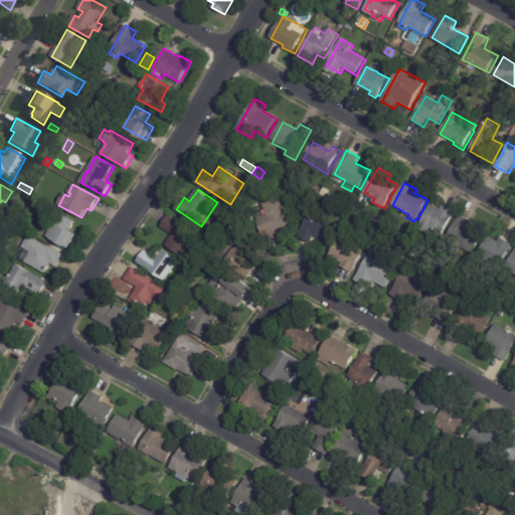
[(279,233),(262,240),(253,219),(268,214),(265,204),(274,200),(274,199),(282,196),(288,213),(289,212),(292,220),(291,221),(293,228),(279,233)]
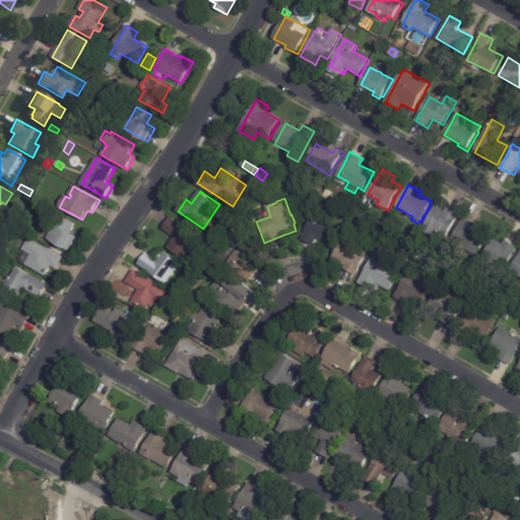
[(449,207),(460,214),(447,239),(436,233),(434,237),(423,230),(436,206),(446,212),(449,207)]
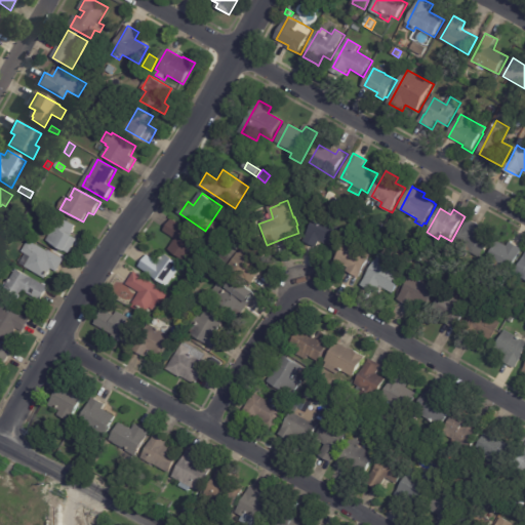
[(316,247),(306,242),(317,216),(346,229),(336,249),(321,242),(319,248),(316,247)]
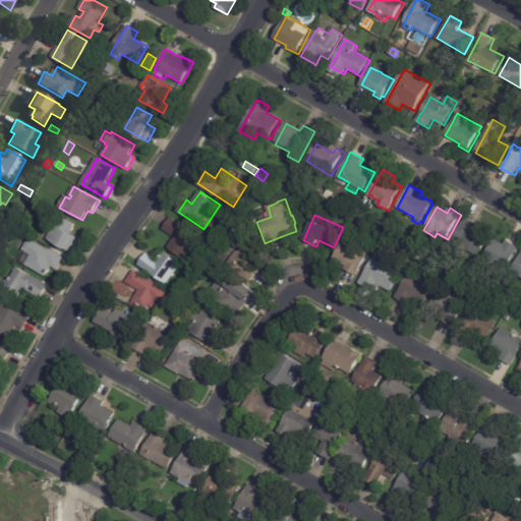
[(72,231),(71,234),(77,237),(69,251),(47,239),(56,224),(54,223),(57,219),(58,220),(60,216),(75,224),(73,227),(74,227),(72,231)]
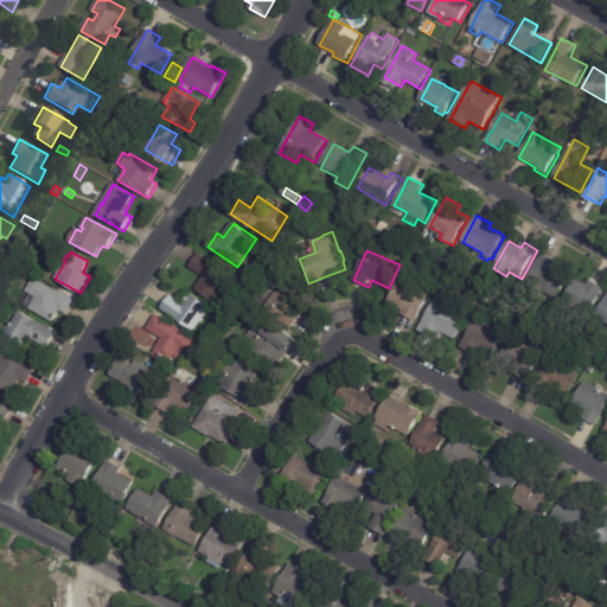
[(544,254),(557,261),(554,268),(570,278),(558,300),(526,282),(543,253),(544,254)]
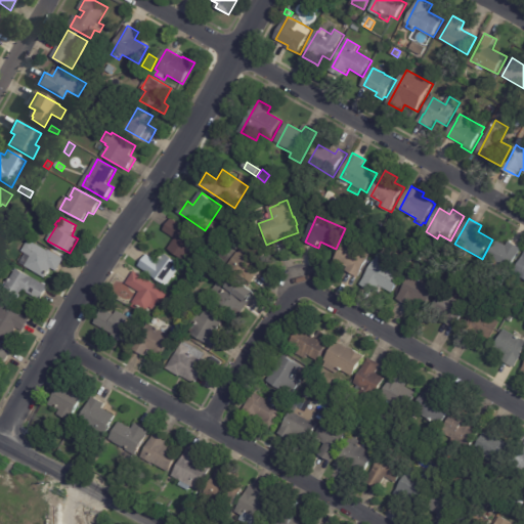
[(177,241),(177,238),(166,230),(173,220),(202,239),(186,261),(170,250),(177,241)]
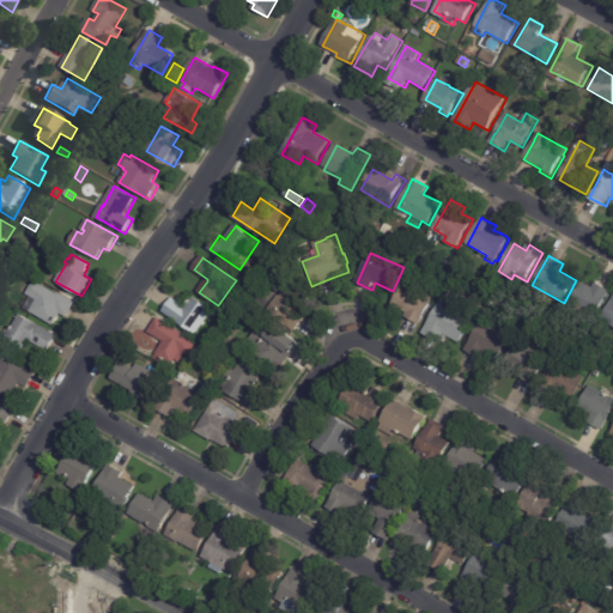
[(74,305),(67,317),(60,314),(53,326),(24,309),(30,297),(26,295),(34,281),(56,295),(56,293),(76,303),(74,305)]
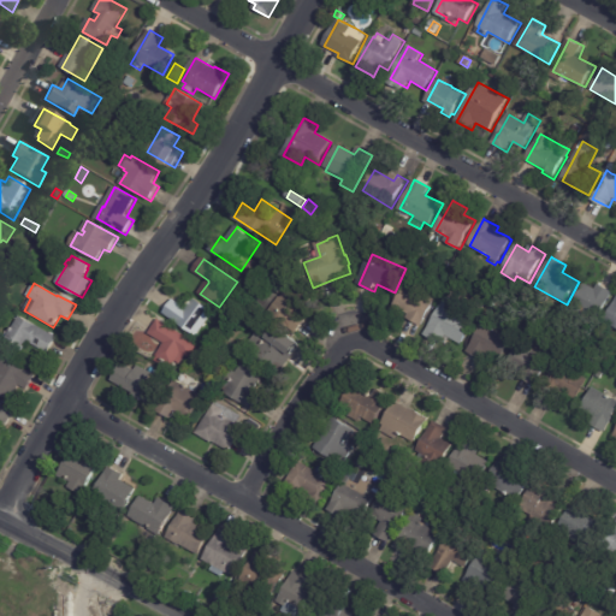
[(602,285),(615,292),(600,319),(574,304),(585,283),(597,290),(600,284),(602,285)]
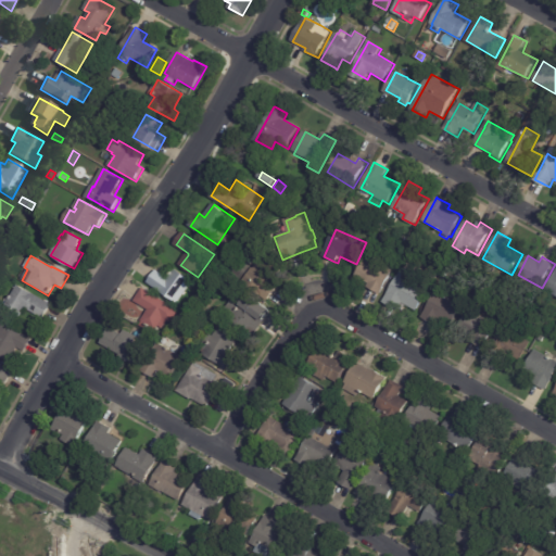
[(381,295),(368,288),(370,285),(356,276),(368,256),(394,273),(381,295)]
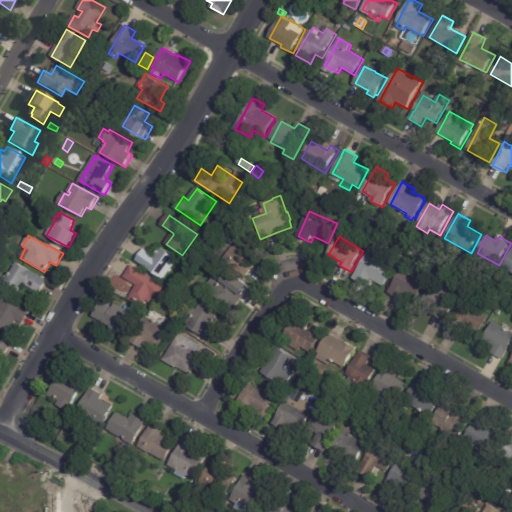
[(255,268),(248,277),(224,259),(234,247),(235,248),(243,238),(260,251),(251,262),(256,267),(255,268)]
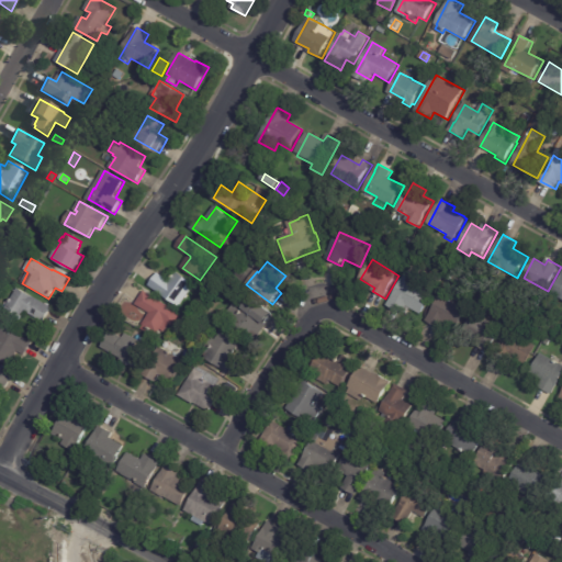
[(400,312),(389,305),(408,270),(419,276),(414,284),(434,295),(423,315),(408,307),(405,314),(400,312)]
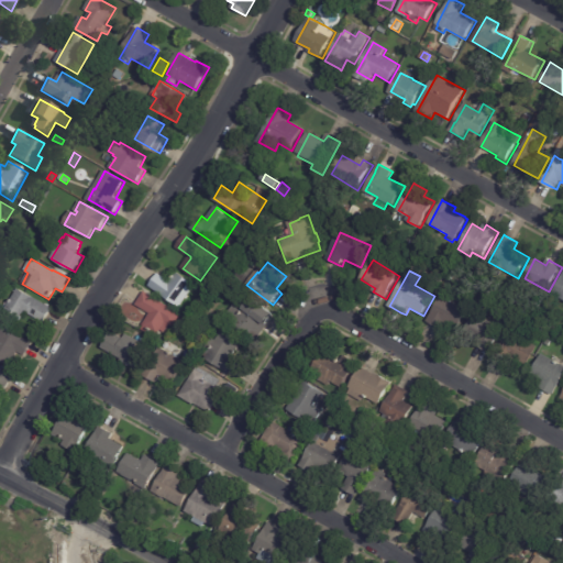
[(152,285),(161,274),(170,282),(177,272),(197,286),(180,308),(164,296),(151,286),(152,285)]
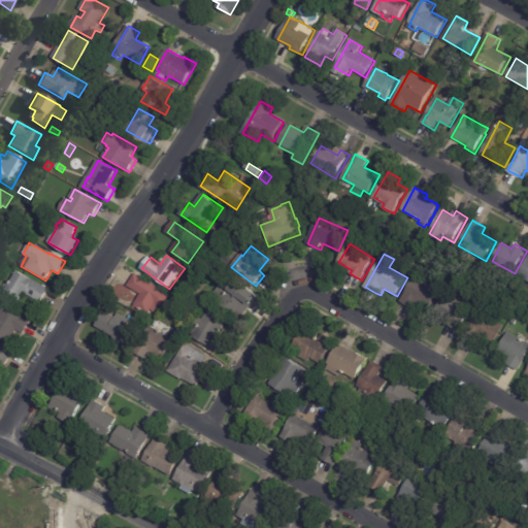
[(423,257),(428,260),(425,265),(420,262),(423,257)]
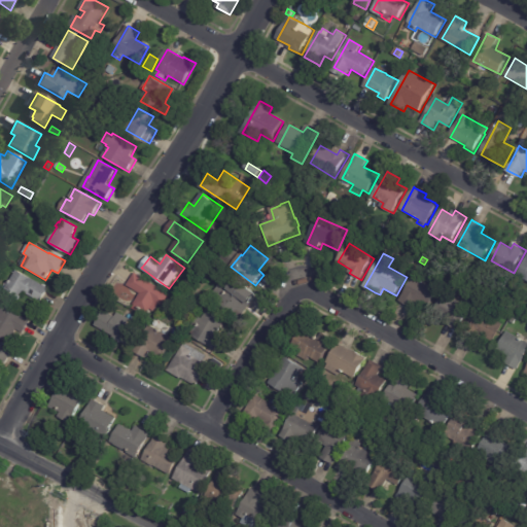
[(526,280),(518,276),(526,257),(526,280)]
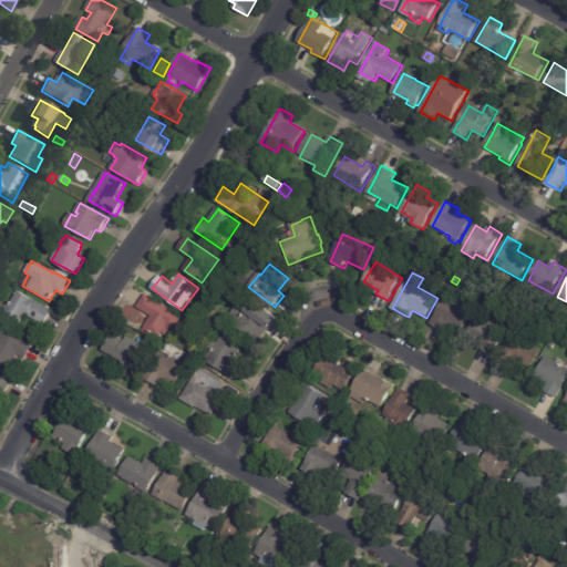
[(51,312),(44,326),(26,315),(19,328),(2,318),(18,291),(52,311),(51,312)]
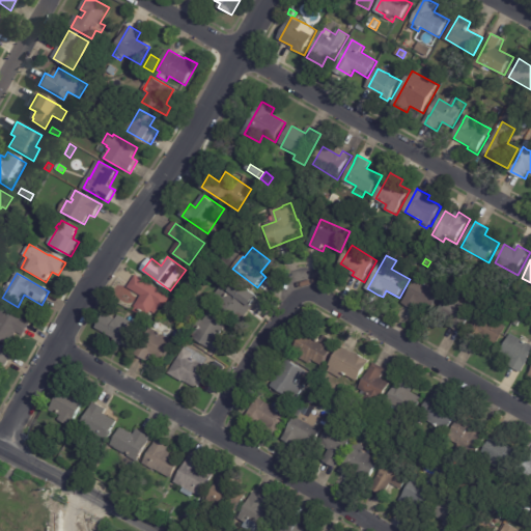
[(171,298),(164,309),(160,307),(156,314),(152,312),(149,317),(135,308),(143,297),(130,288),(137,276),(171,298)]
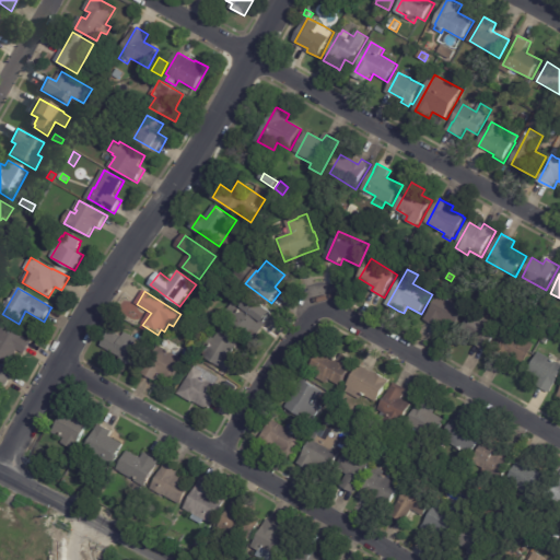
[(272,317),(265,328),(263,327),(254,340),(223,319),(242,293),(273,315),(272,317)]
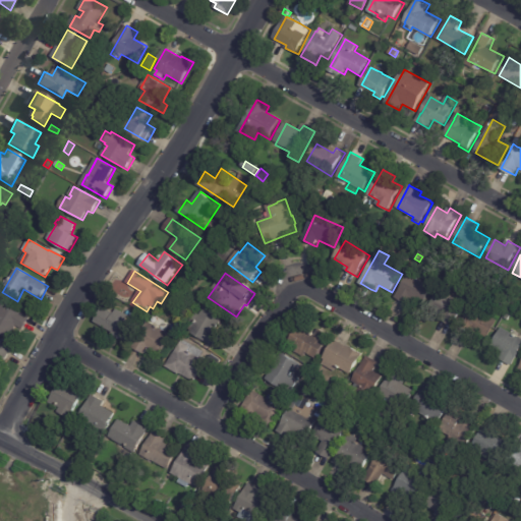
[(408,301),(398,295),(410,274),(433,288),(424,305),(412,298),(410,302),(408,301)]
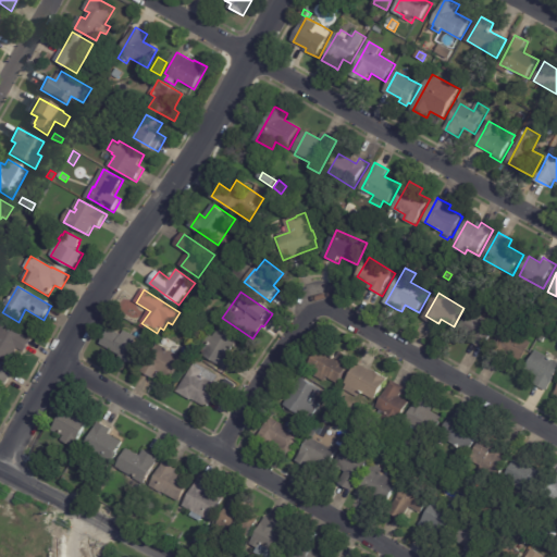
[(485,349),(472,342),(477,335),(462,326),(472,311),(499,326),(485,349)]
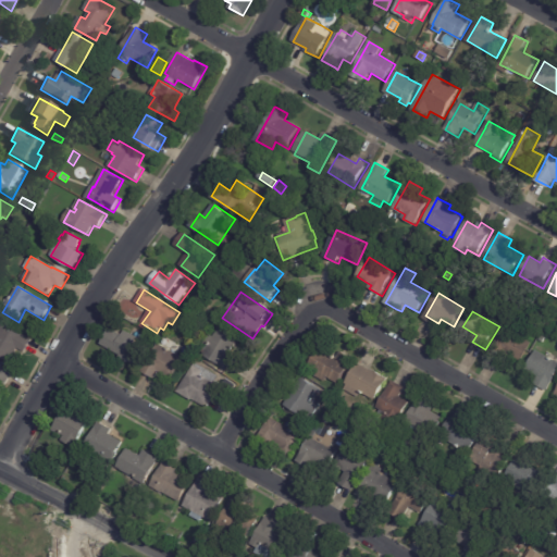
[(32,342),(25,353),(17,348),(10,362),(0,357),(0,322),(32,341),(32,342)]
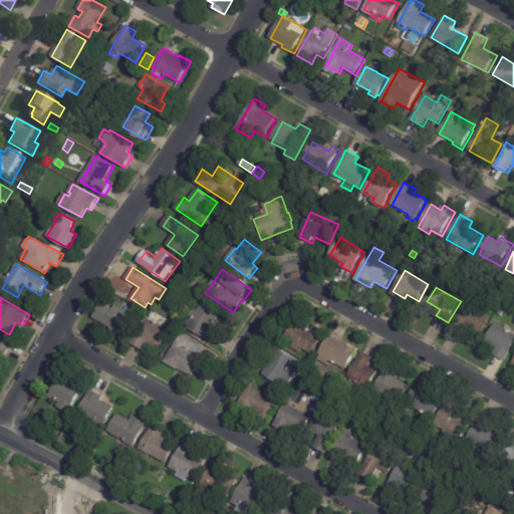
[(118,333),(112,330),(112,328),(95,318),(103,303),(114,309),(116,306),(139,318),(127,337),(121,333),(120,335),(118,333)]
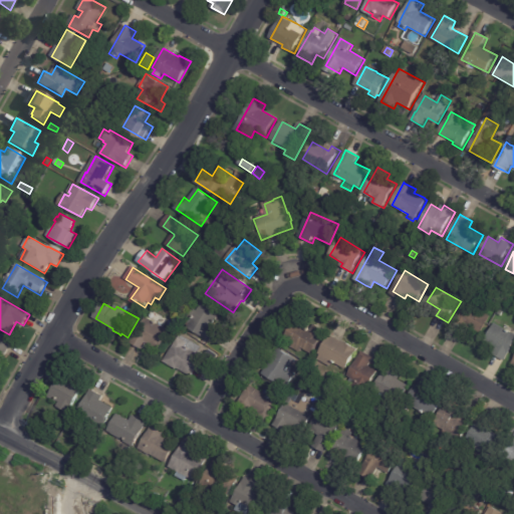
[(213,326),(213,327),(218,330),(210,342),(183,325),(194,309),(197,311),(202,303),(220,314),(213,326)]
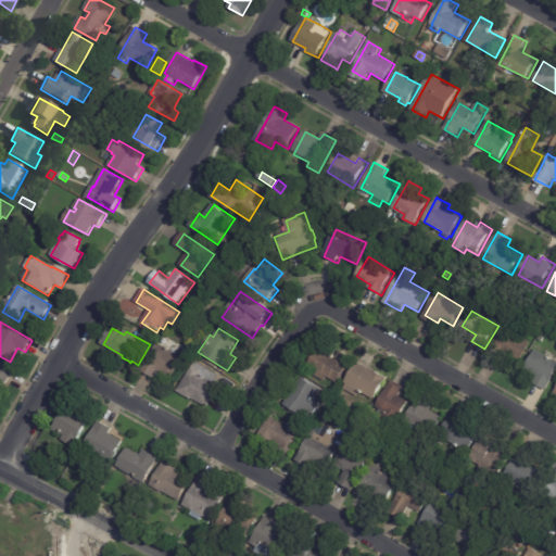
[(530,343),(518,364),(507,357),(504,364),(490,355),(506,328),(530,343)]
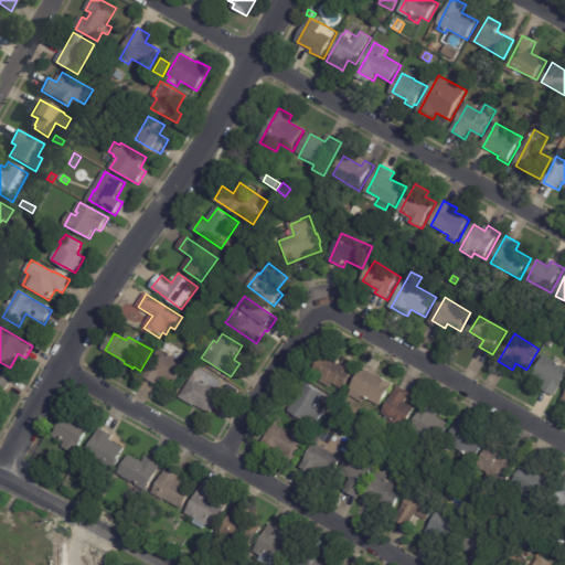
[(161,350),(188,364),(176,386),(162,379),(158,385),(146,377),(161,350)]
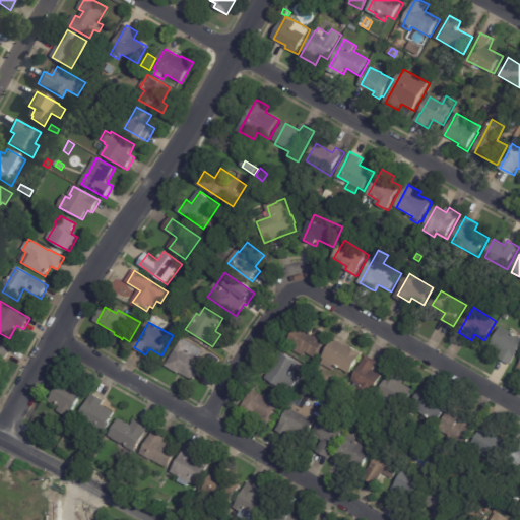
[(320,329),(332,335),(327,343),(318,359),(309,353),(306,359),(287,349),(290,343),(290,342),(300,325),(316,335),(320,328),(320,329)]
